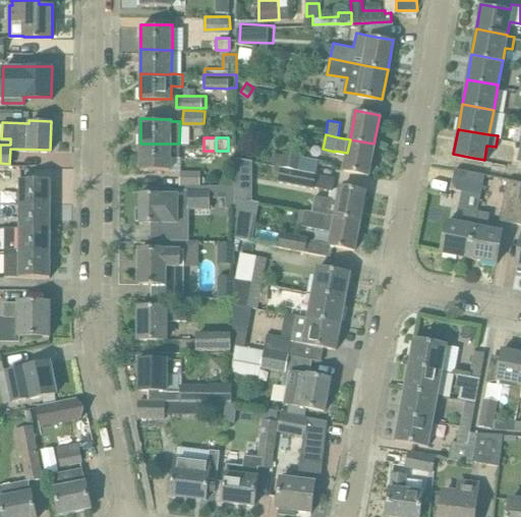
[(347,153),(344,169),(348,170),(368,173),(373,144),(350,139),(347,153)]
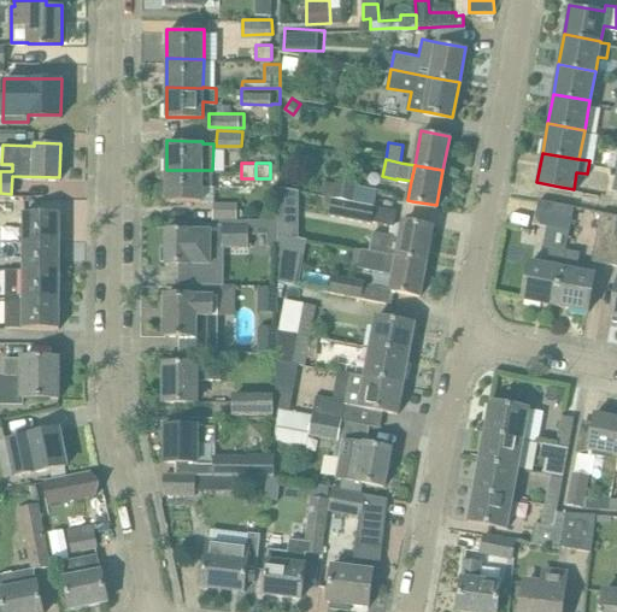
[(166,170),(165,199),(189,199),(203,199),(203,183),(212,184),(212,170),(166,170)]
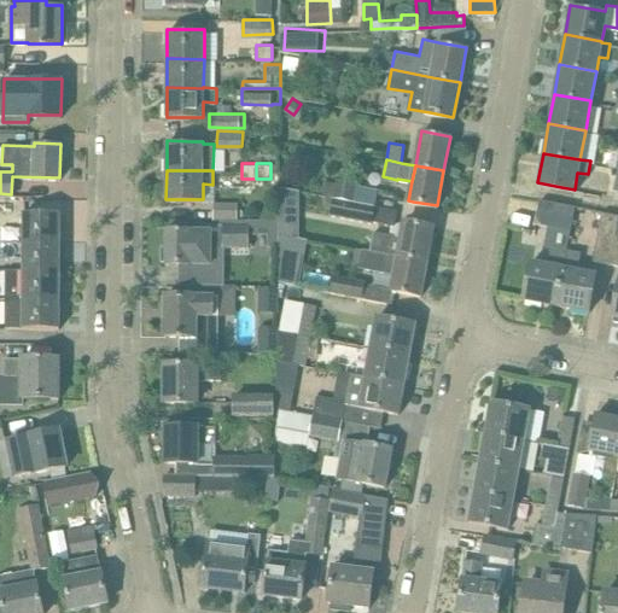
[(325,180),(322,193),(333,196),(375,204),(379,188),(356,185),(357,181),(337,177),(336,181),(325,180)]
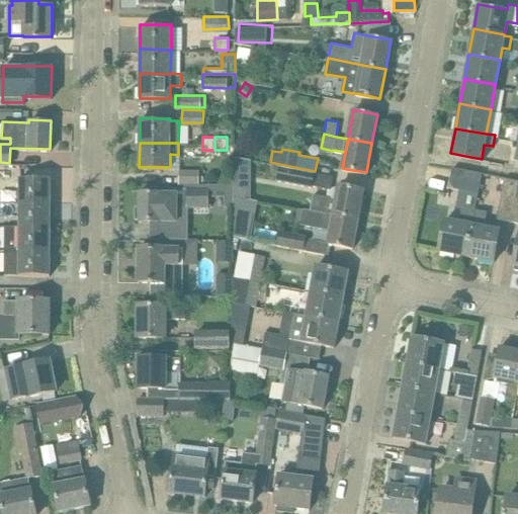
[(234,182),(234,195),(245,197),(250,198),(250,168),(250,158),(234,154),(234,156),(234,182)]
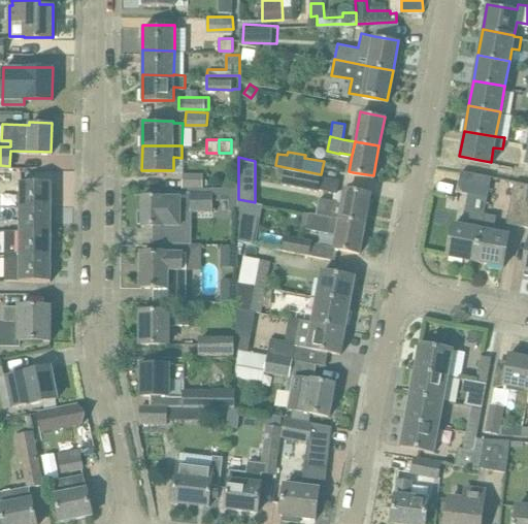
[(285,167),(282,182),(319,189),(321,175),(321,174),(285,167)]
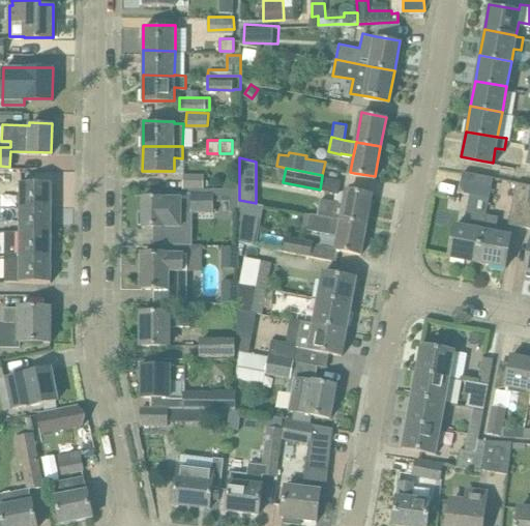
[(463,170),(459,191),(471,193),(489,196),(493,176),(463,170)]
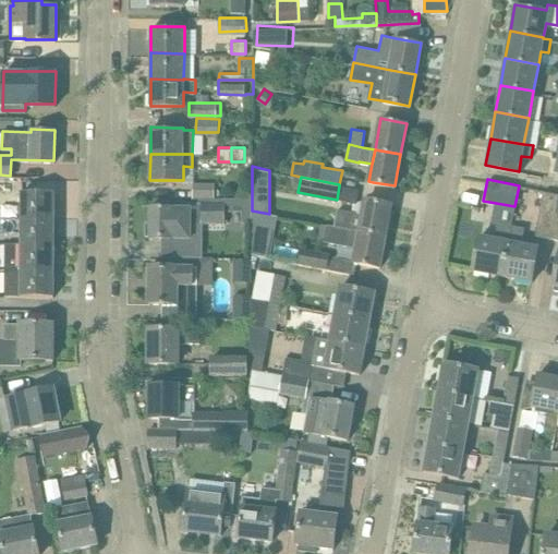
[(193,181),(193,196),(198,196),(215,196),(215,181),(193,181)]
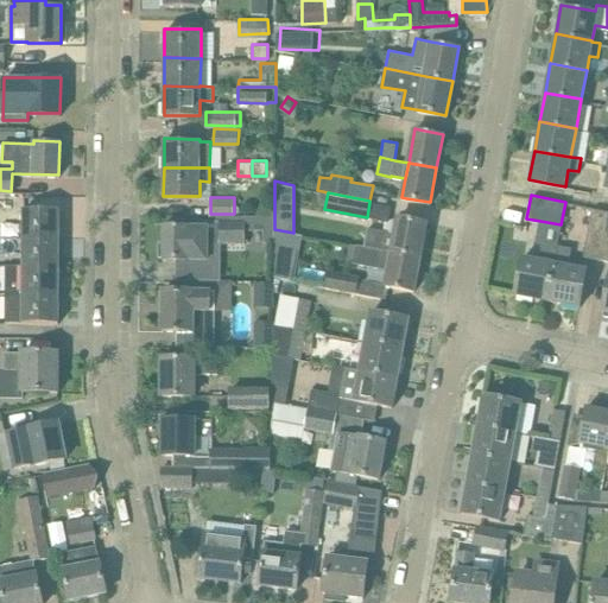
[(23,207),(23,235),(58,235),(59,233),(59,208),(23,207)]
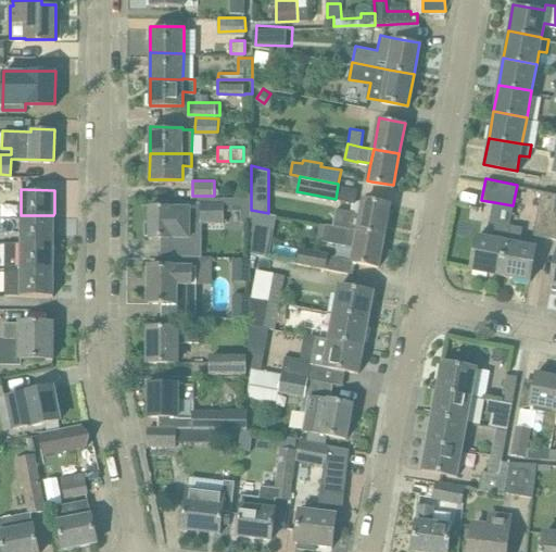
[(538,207),(533,233),(550,236),(554,209),(555,198),(555,191),(542,189),(539,207),(538,207)]
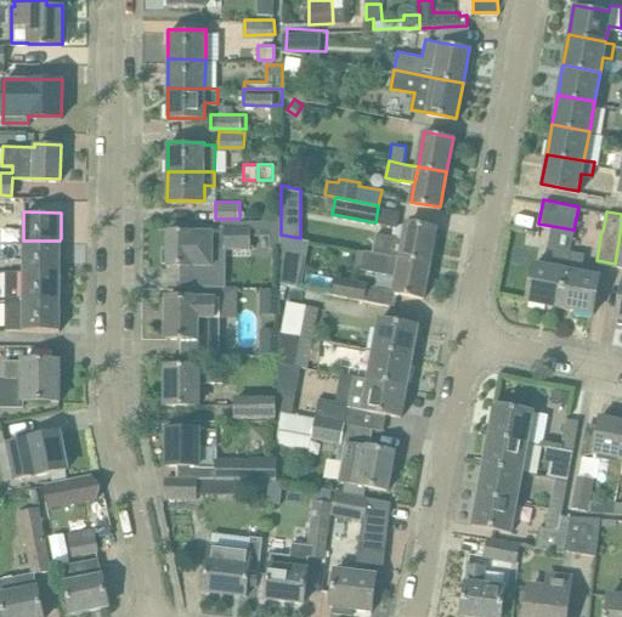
[(162,247),(162,260),(167,260),(167,264),(191,264),(211,265),(211,247),(220,247),(221,219),(215,219),(215,225),(210,225),(210,224),(177,224),(177,230),(167,230),(167,247),(162,247)]
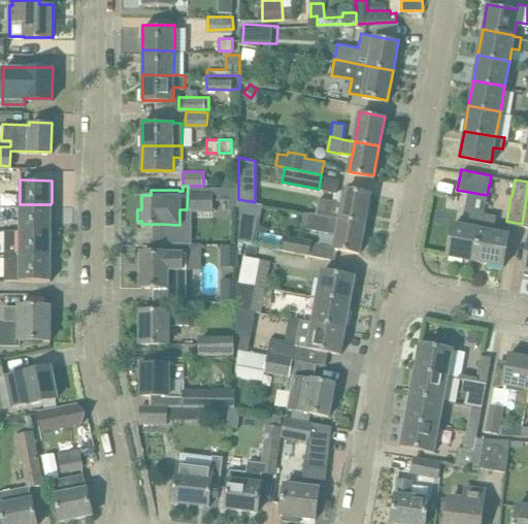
[(188,186),(187,209),(212,209),(212,197),(229,198),(229,208),(238,208),(238,200),(238,199),(238,186),(203,186),(188,186)]
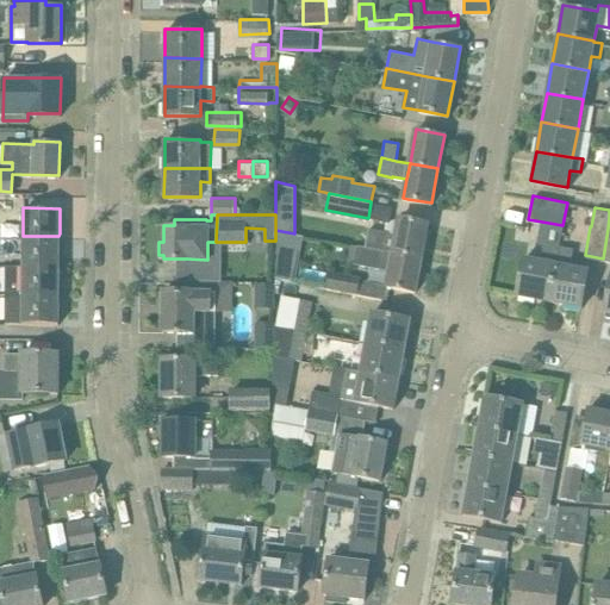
[(358,244),(358,245),(421,257),(428,222),(404,218),(400,217),(397,232),(369,226),(366,245),(358,244)]
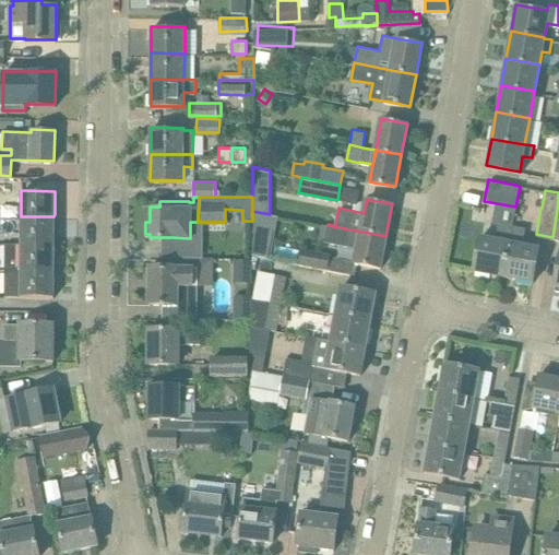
[(252,211),(252,212),(252,223),(273,227),(276,215),(270,214),(264,213),(252,211)]
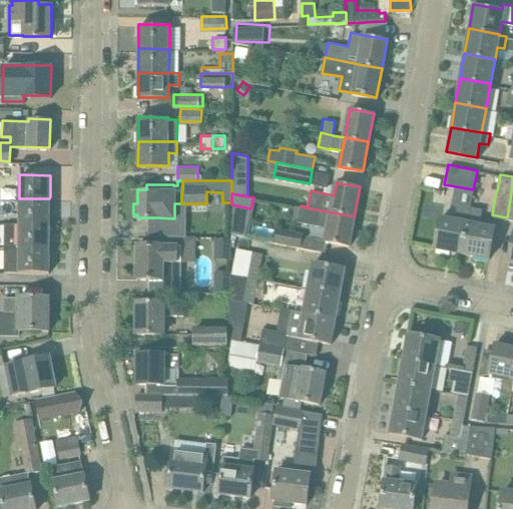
[(19,198),(19,222),(49,221),(49,198),(19,198)]
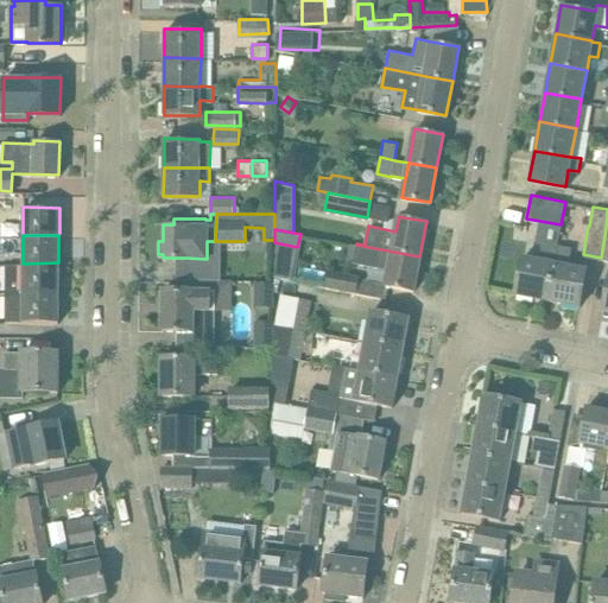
[(523,255),(514,293),(546,299),(557,243),(542,241),(538,259),(523,255)]
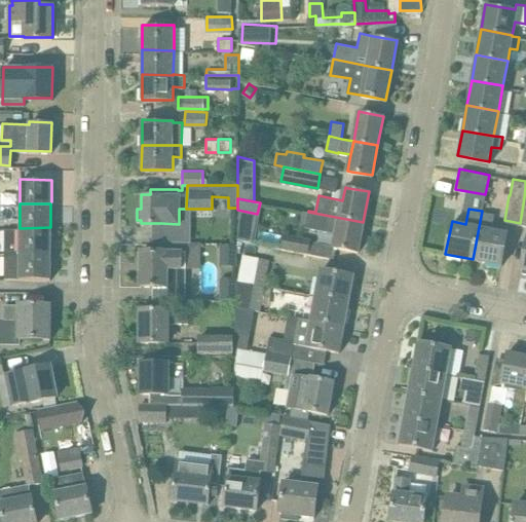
[(482,211),(473,259),(500,264),(504,244),(506,231),(491,228),(494,214),(482,211)]
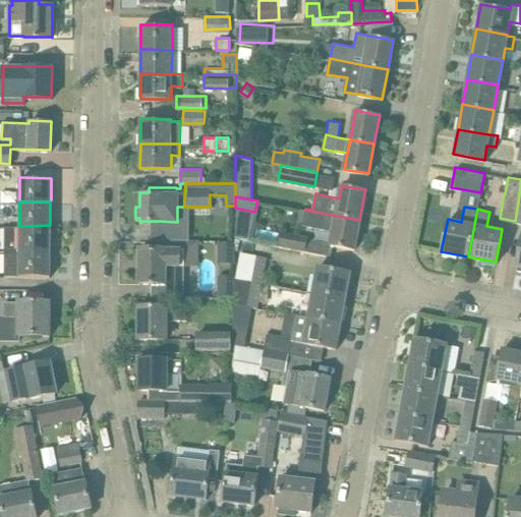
[(305,210),(302,224),(333,231),(331,244),(334,244),(354,248),(359,220),(305,210)]
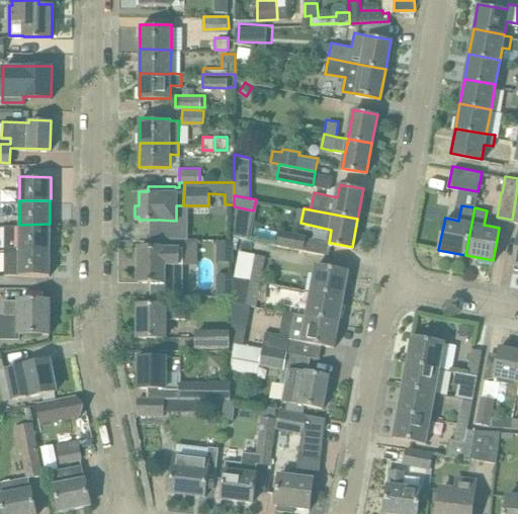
[(5,225),(5,249),(50,249),(50,225),(19,225),(5,225)]
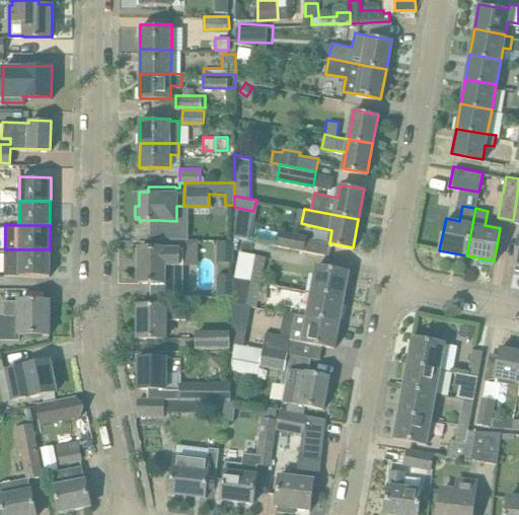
[(280,230),(278,244),(304,248),(307,234),(280,230)]
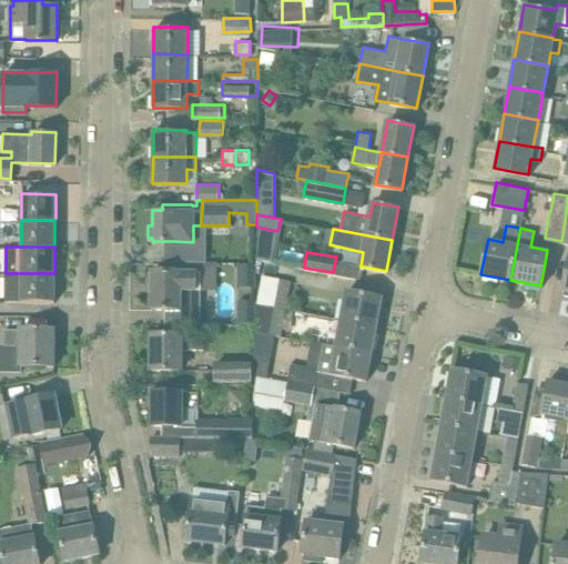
[(152,270),(151,308),(164,308),(164,323),(201,323),(201,289),(202,271),(182,271),(182,270),(152,270)]
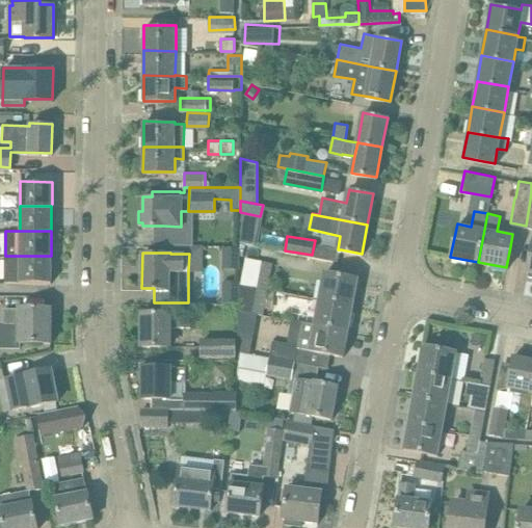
[(5,256),(5,281),(19,281),(30,282),(51,282),(51,256),(5,256)]
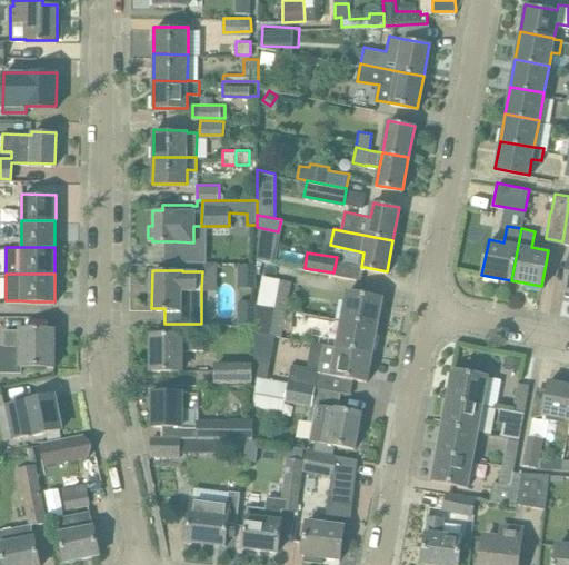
[(276,300),(275,305),(287,306),(291,280),(280,278),(276,300)]
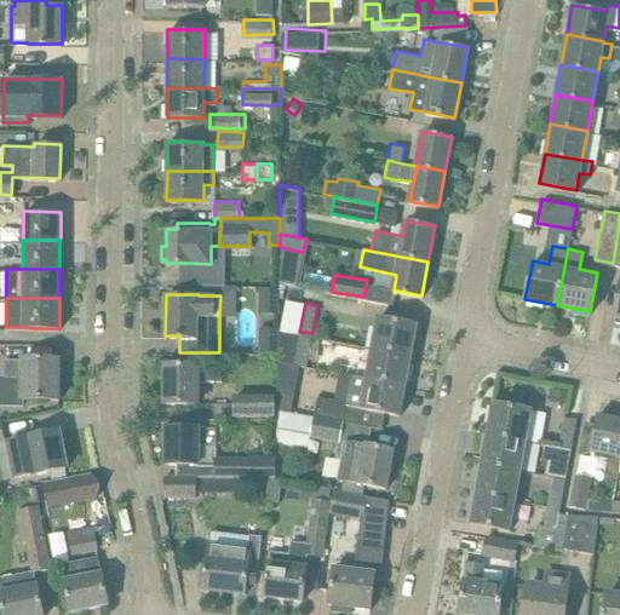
[(379,316),(373,346),(411,354),(417,323),(392,319),(379,316)]
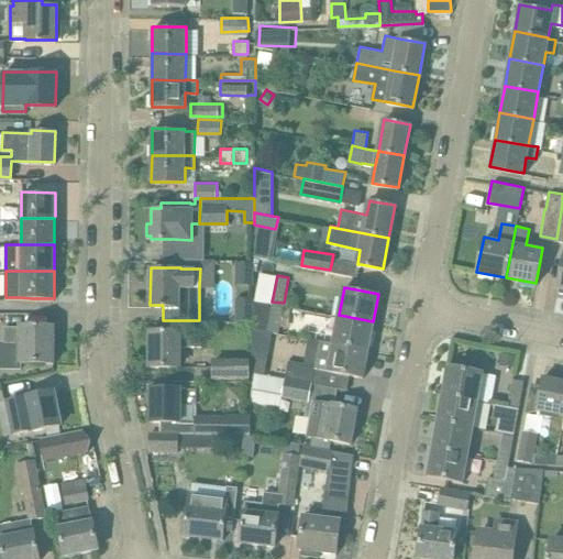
[(235,296),(234,319),(253,319),(253,298),(253,296),(235,296)]
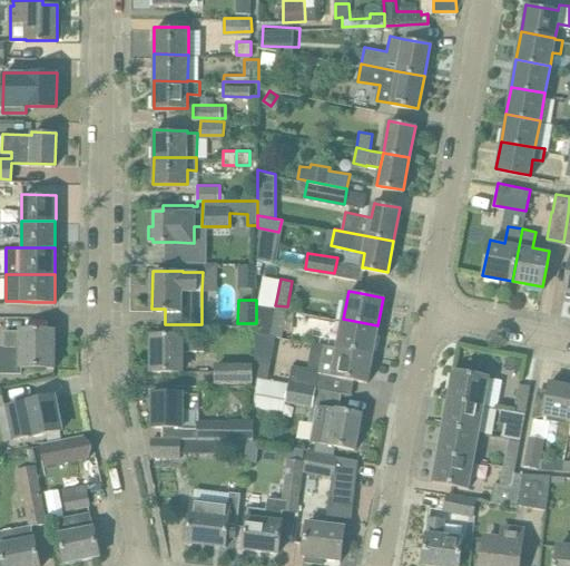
[(275,305),(256,302),(256,323),(256,325),(256,330),(269,333),(269,334),(281,335),(282,337),(285,318),(287,306),(275,305)]
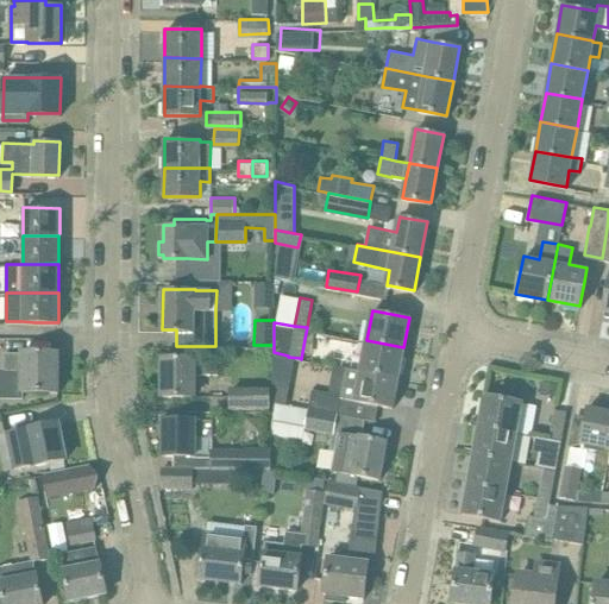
[(366,340),(360,370),(397,377),(403,347),(366,340)]
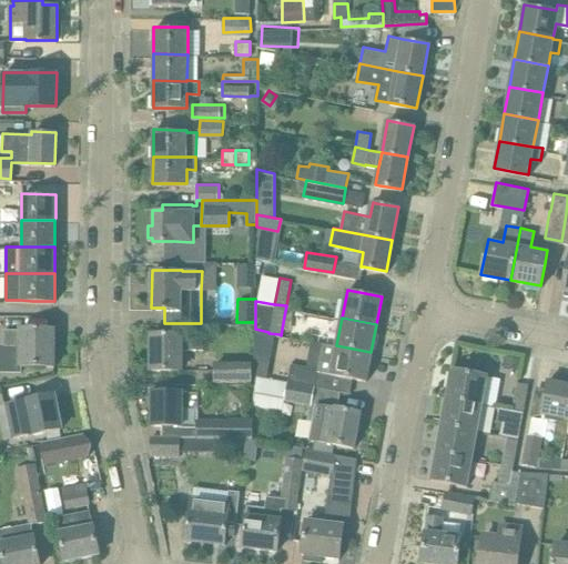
[(0,343),(0,370),(21,370),(21,364),(53,364),(54,328),(20,328),(20,329),(3,329),(3,344),(0,343)]
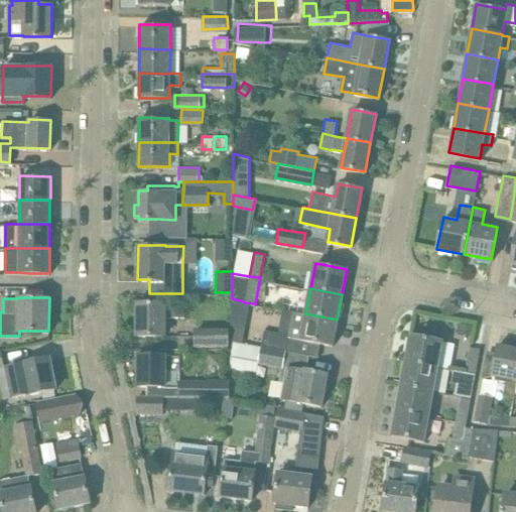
[(137,302),(137,335),(157,335),(165,335),(165,315),(185,315),(185,303),(165,302),(137,302)]
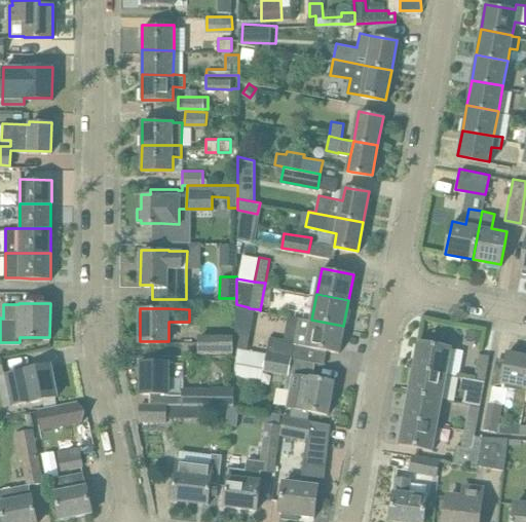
[(268,343),(266,351),(293,357),(314,361),(324,363),(325,362),(323,361),(326,348),(339,350),(343,326),(311,320),(300,318),(296,340),(284,338),(269,335),(268,343)]
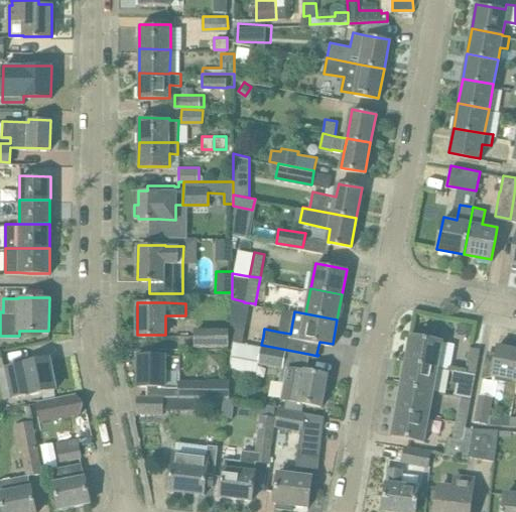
[(231,317),(231,339),(234,340),(243,342),(246,321),(231,317)]
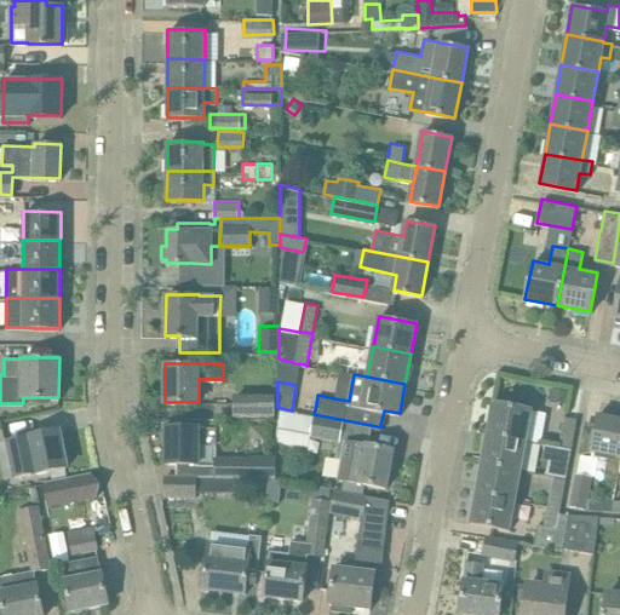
[(276,395),(235,395),(235,415),(276,415),(276,395)]
